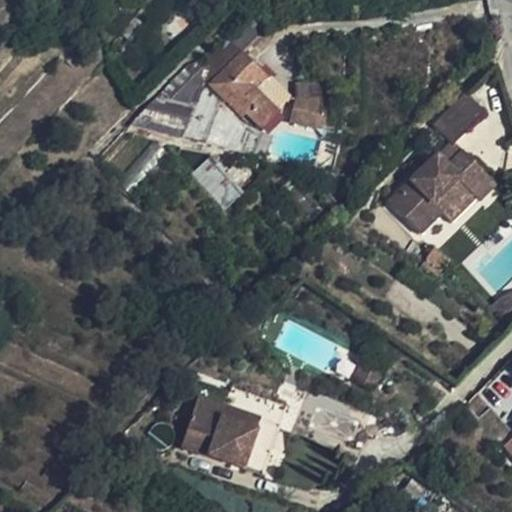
[(268,111),(286,93),(258,64),(270,53),(252,33),(218,65),(248,97),(252,94),(268,111)]
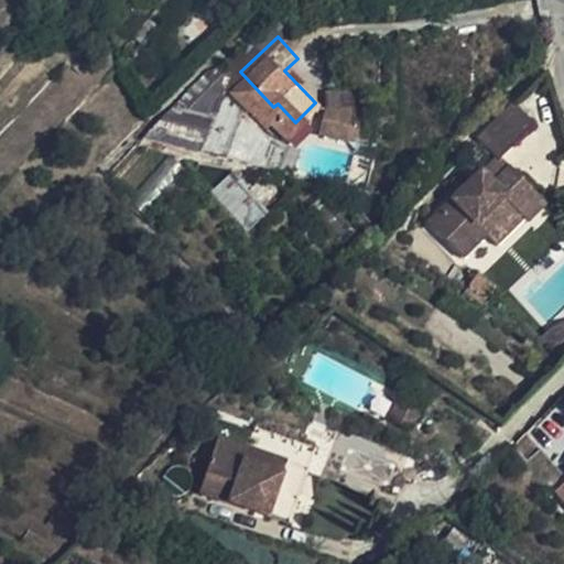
[(182,87),(221,99),(242,49),(226,44),(182,87)]
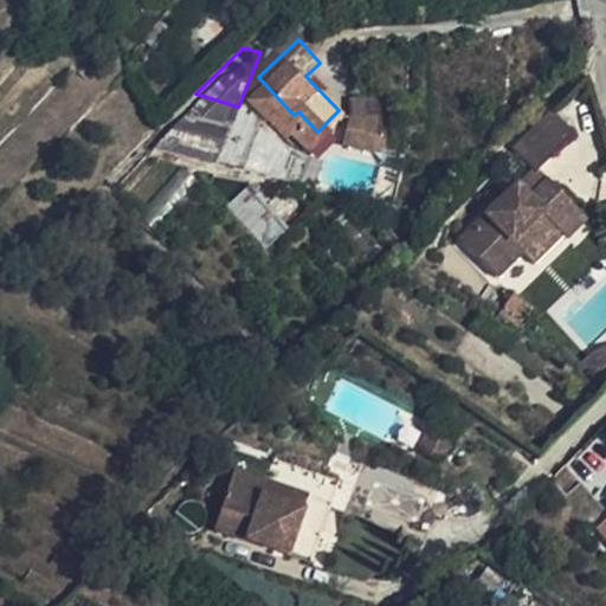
[(305,76),(339,110),(352,96),(320,63),(305,76)]
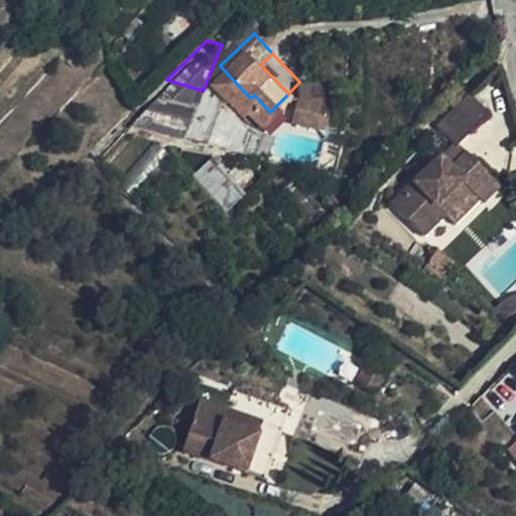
[(190,120),(203,91),(166,80),(140,106),(190,120)]
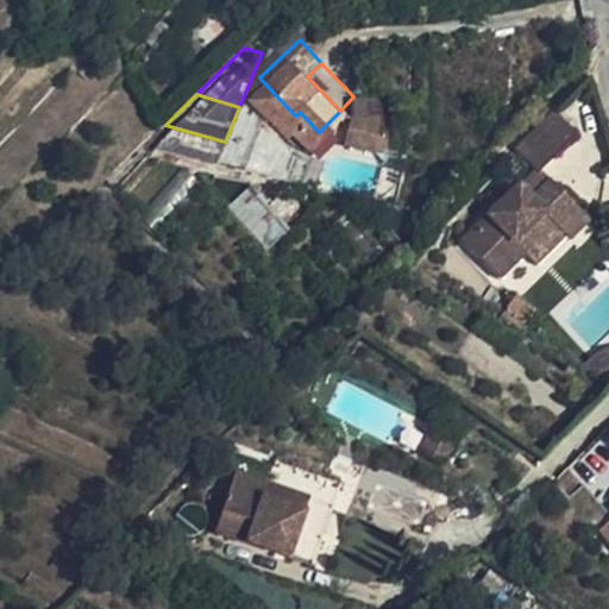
[(579,127),(552,104),(518,142),(541,168),(579,127)]
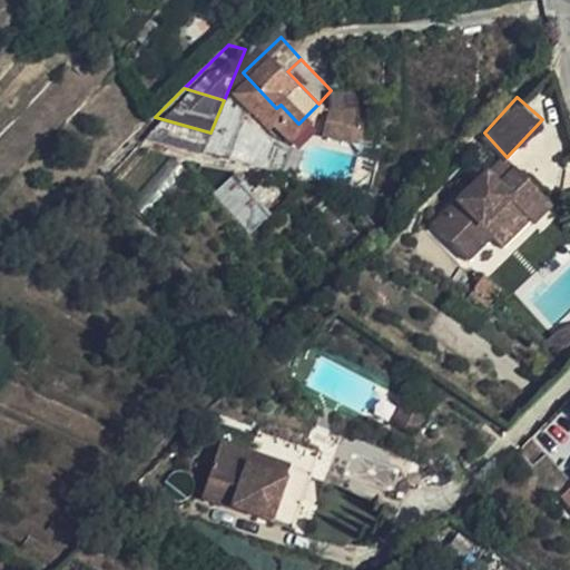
[(502,183),(491,173),(441,226),(474,259),(500,232),(491,222),(514,196),(524,205),(538,218),(554,200),(518,165),(502,183)]
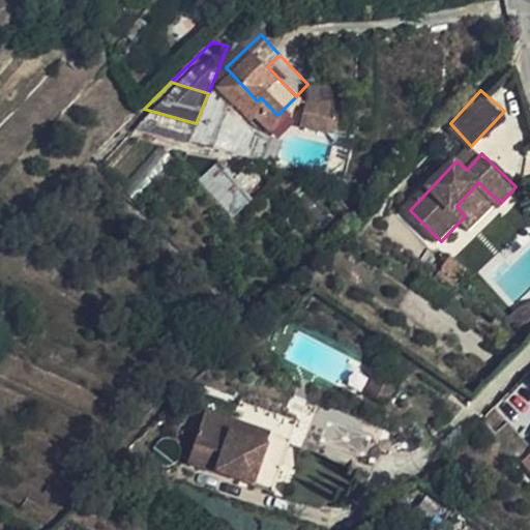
[(233,216),(249,199),(214,164),(198,180),(233,216)]
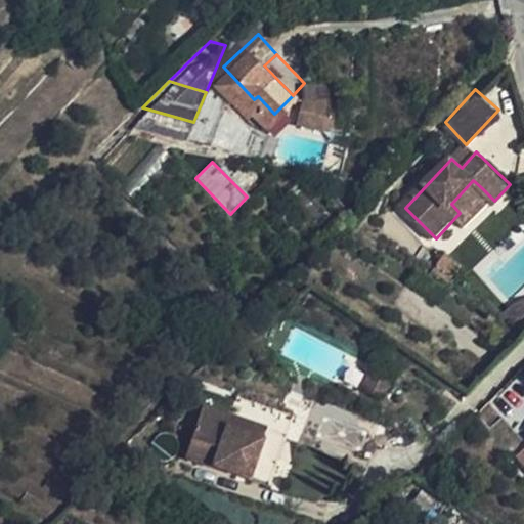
[(482,188),(473,180),(451,204),(460,213),(482,188)]
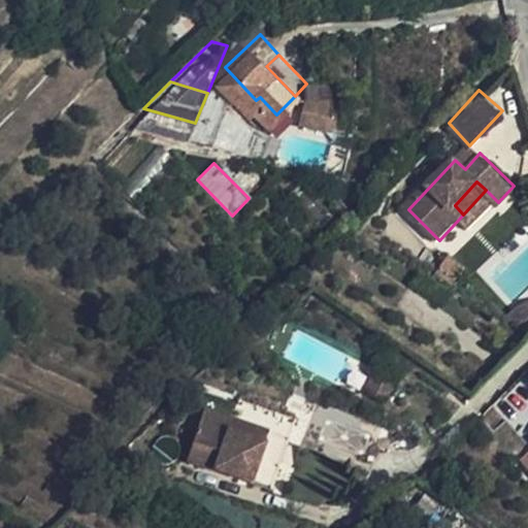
[(319,422),(256,406),(250,431),(223,424),(209,474),(298,497),(319,422)]
